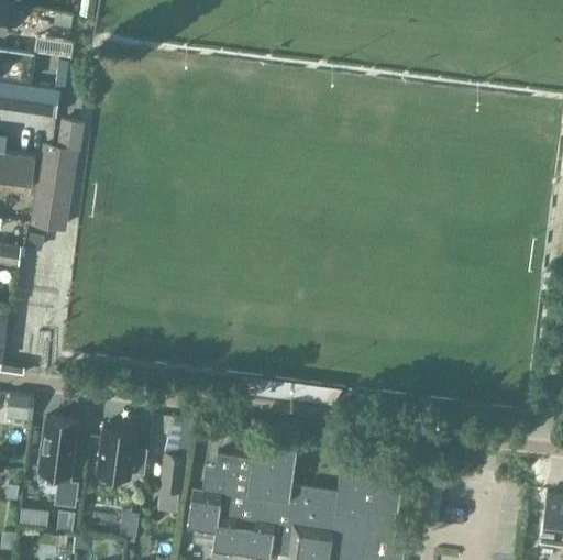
[(0,35),(6,36),(10,4),(0,2),(0,35)]
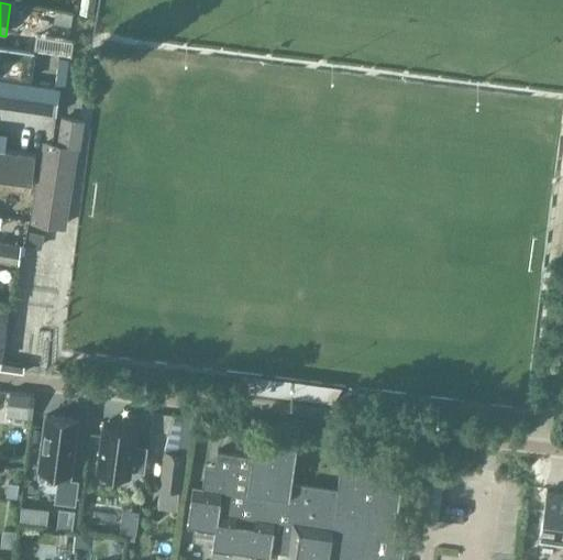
[(55,15),(54,26),(69,29),(72,18),(55,15)]
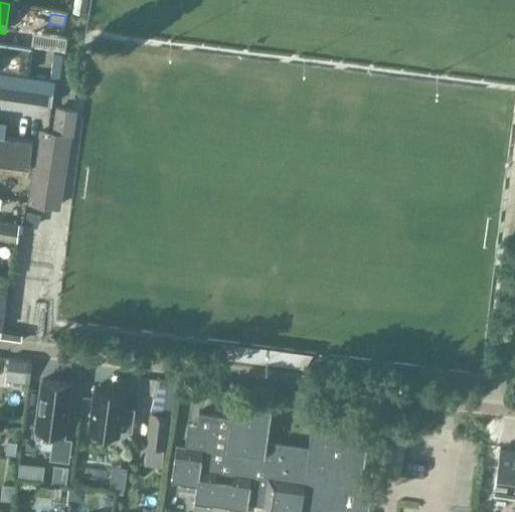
[(29,48),(64,53),(66,39),(31,34),(29,48)]
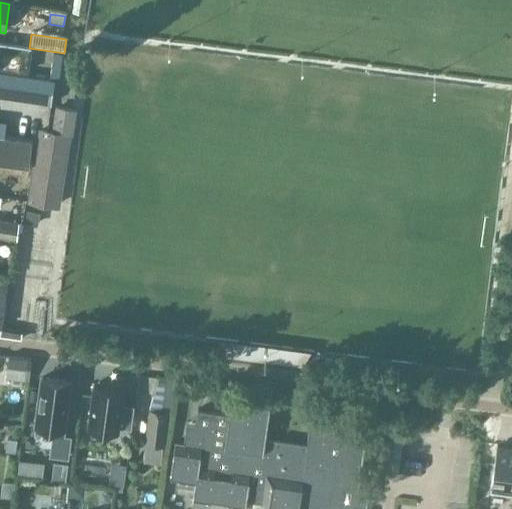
[(0,73),(28,77),(32,51),(31,50),(31,49),(0,44),(0,73)]
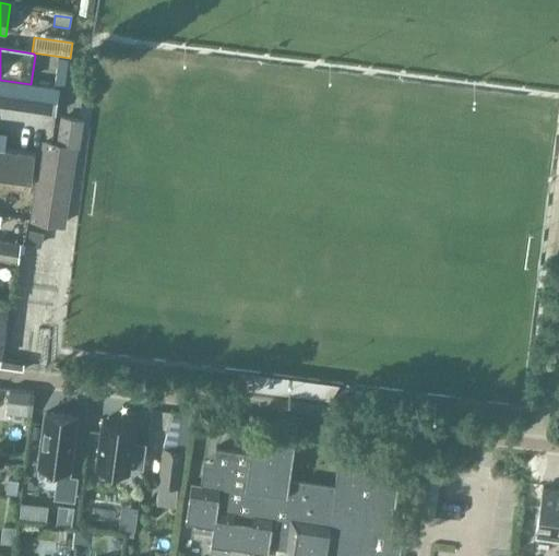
[(59,58),(55,86),(64,87),(68,60),(59,58)]
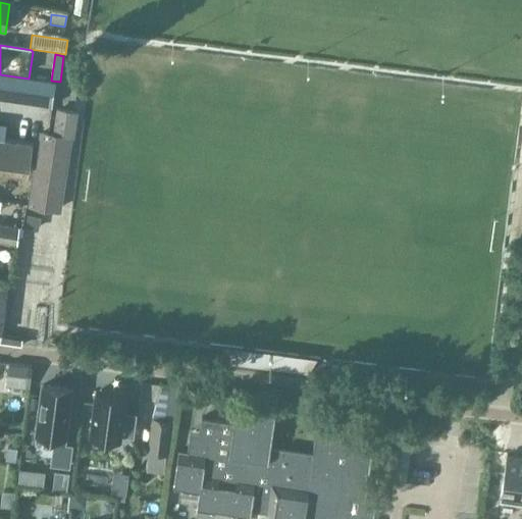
[(16,104),(19,79),(7,78),(4,102),(16,104)]
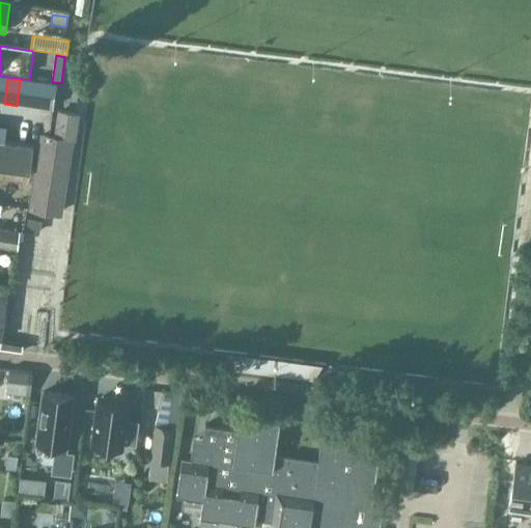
[(28,107),(32,82),(20,80),(17,106),(28,107)]
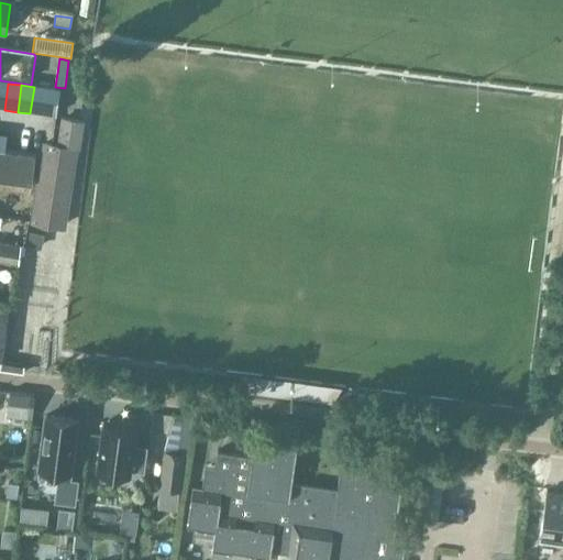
[(43,116),(47,89),(34,87),(30,113),(43,116)]
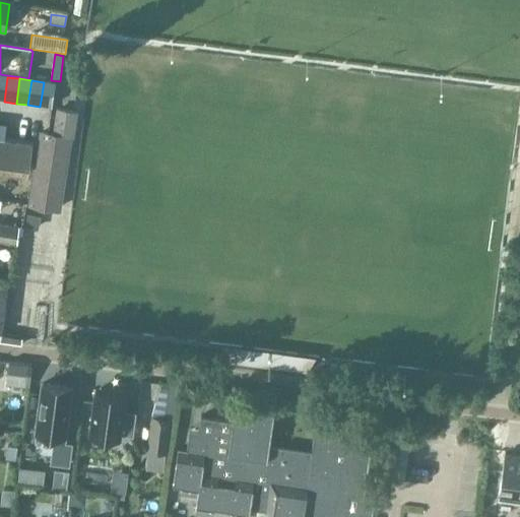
[(44,82),(40,107),(53,109),(56,83),(44,82)]
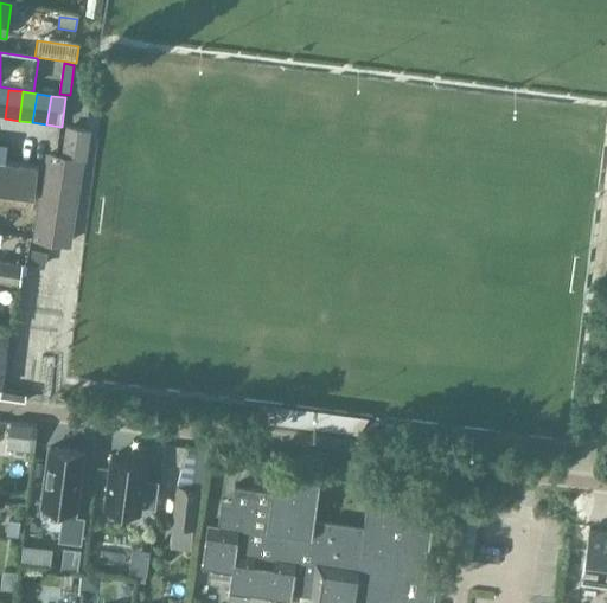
[(83,162),(88,134),(70,130),(65,160),(49,158),(36,242),(69,247),(82,162),(83,162)]
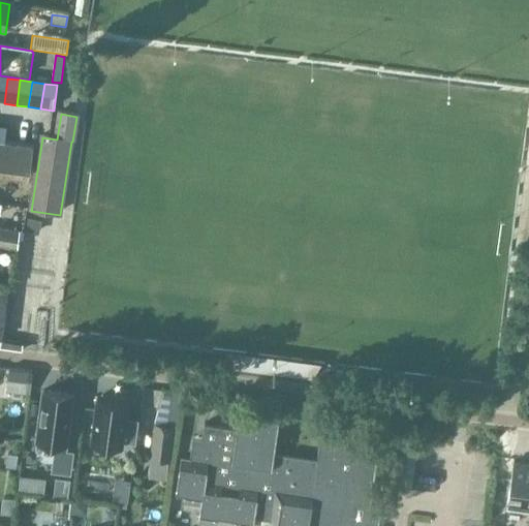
[(0,172),(30,176),(34,147),(0,143),(0,172)]
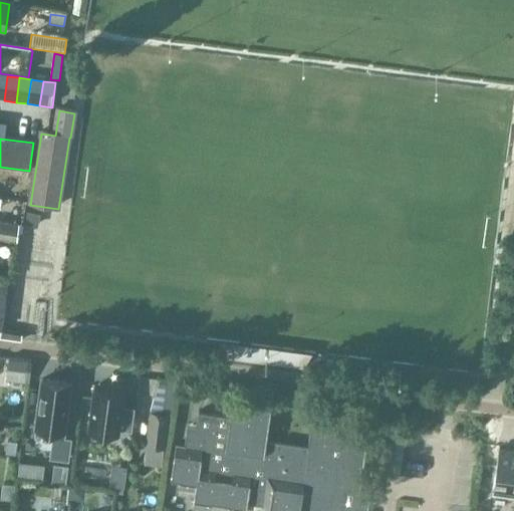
[(0,241),(17,243),(20,226),(0,223),(0,241)]
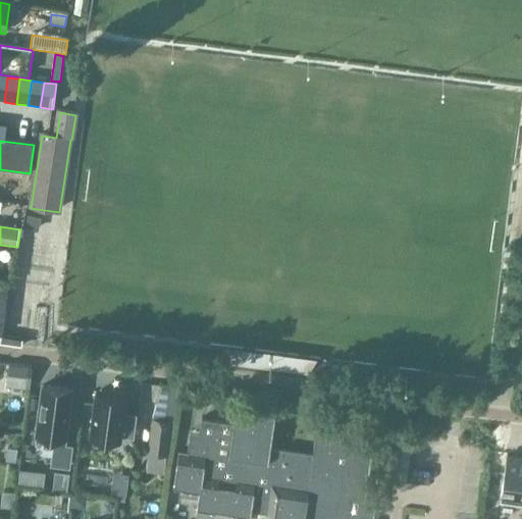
[(22,342),(2,340),(1,346),(21,349),(22,342)]
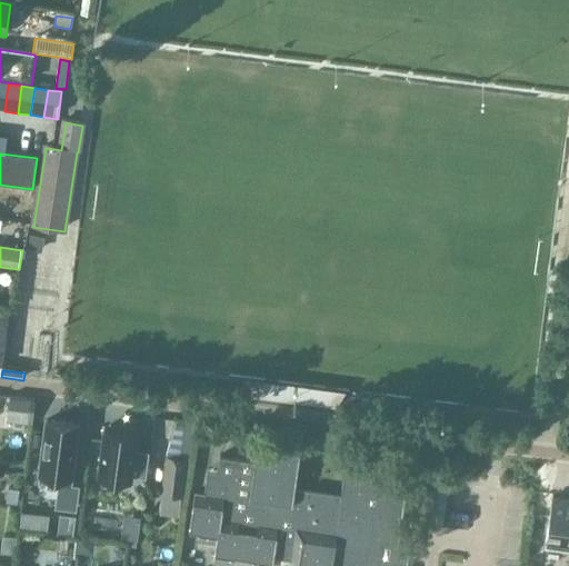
[(42,427),(46,404),(10,398),(7,421),(42,427)]
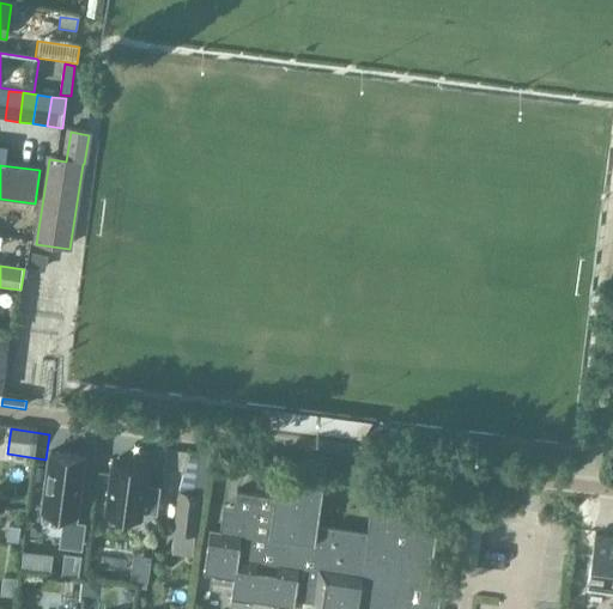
[(85,458),(50,454),(41,515),(64,518),(60,548),(82,550),(84,527),(77,525),(85,458)]
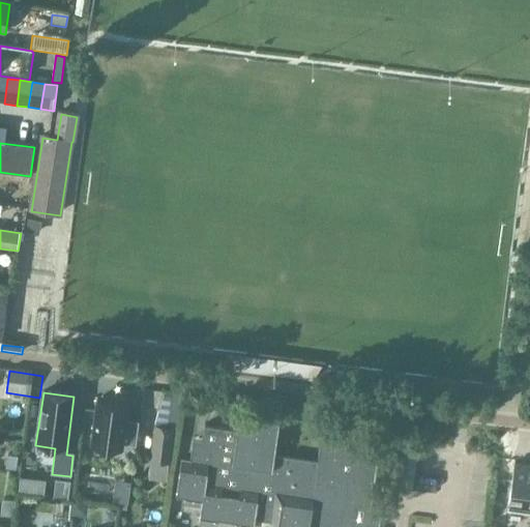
[(129,407),(97,402),(91,448),(123,452),(124,445),(136,447),(139,423),(127,421),(129,407)]
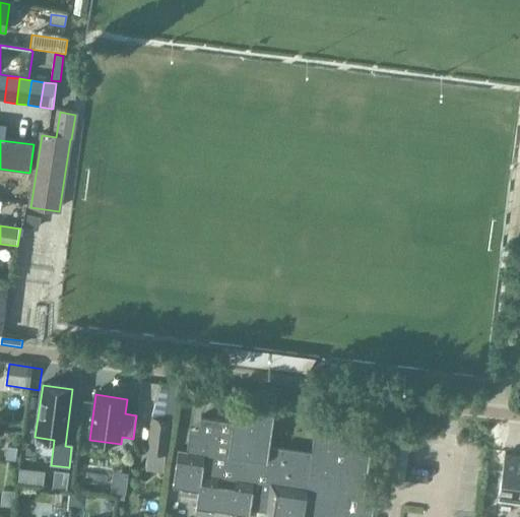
[(267,447),(272,413),(238,408),(236,425),(201,419),(198,442),(189,441),(187,454),(179,453),(174,487),(183,488),(182,495),(198,497),(196,514),(213,516),(215,509),(232,511),(231,516),(249,516),(250,511),(266,514),(266,513),(274,514),(276,516),(360,516),(343,514),(345,497),(362,499),(371,438),(335,433),(334,438),(315,435),(312,454),(267,447)]
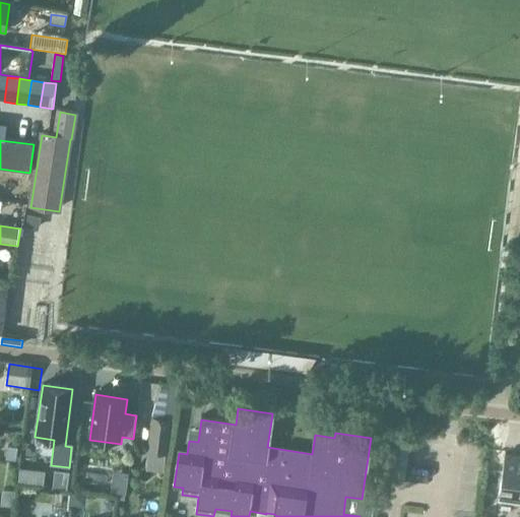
[(167,456),(171,421),(152,418),(148,454),(167,456)]
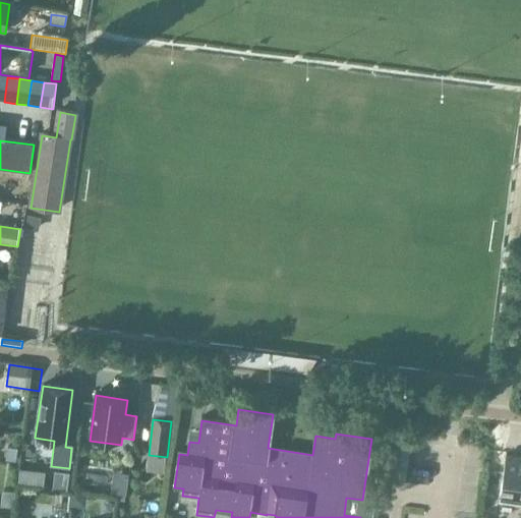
[(8,451),(6,462),(14,463),(15,452),(8,451)]
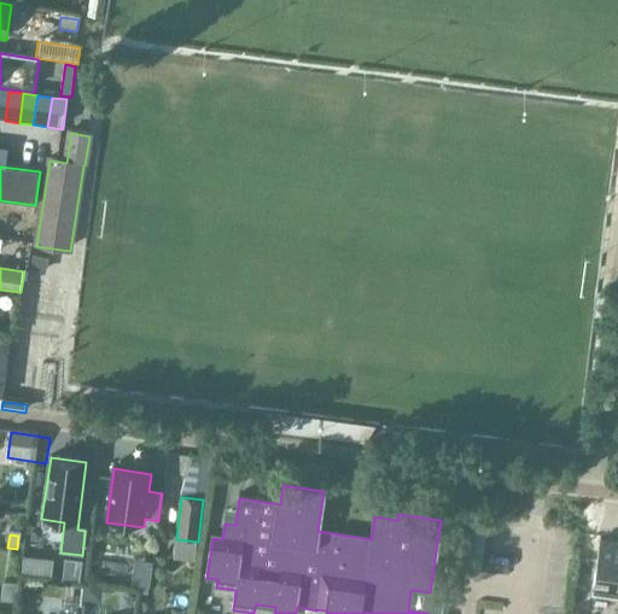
[(594,596),(617,598),(617,544),(600,542),(593,594),(594,596)]
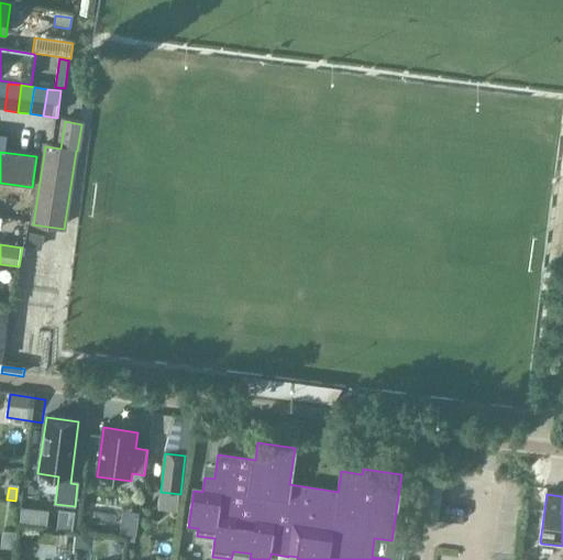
[(22,509),(20,525),(31,526),(33,511),(22,509)]
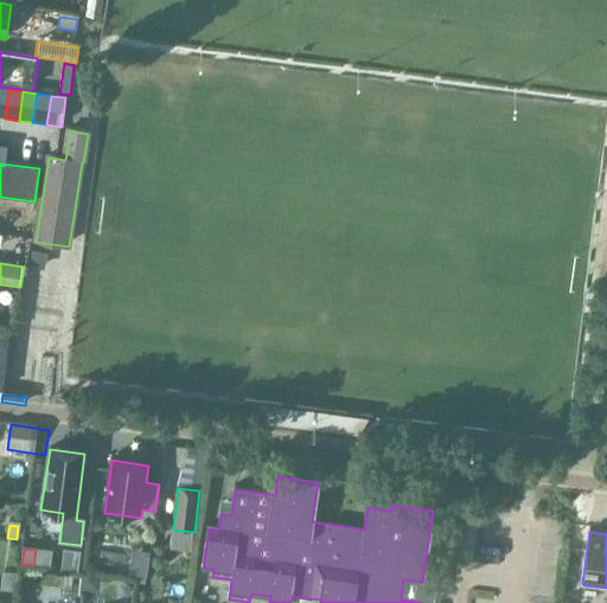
[(64,552),(62,572),(78,575),(81,555),(64,552)]
